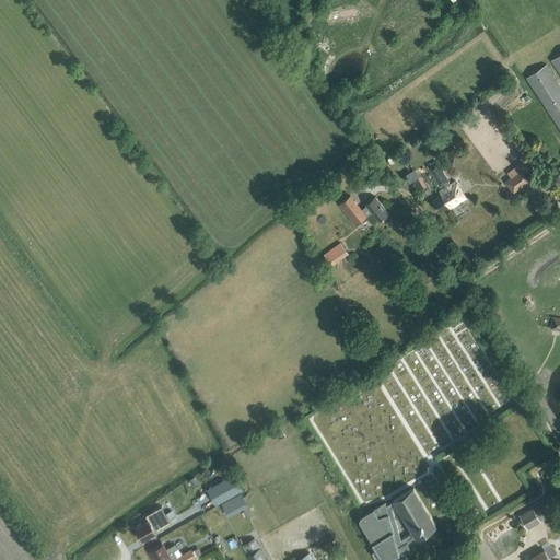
[(559,85),(547,65),(527,78),(559,128),(559,85)]
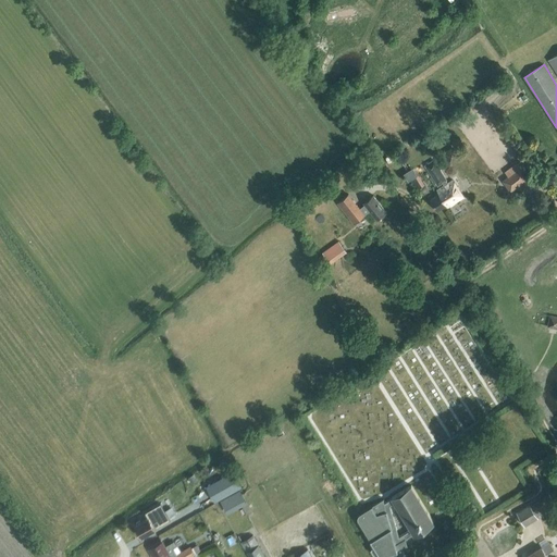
[(443,153),(453,163),(460,155),(450,145),(443,153)]
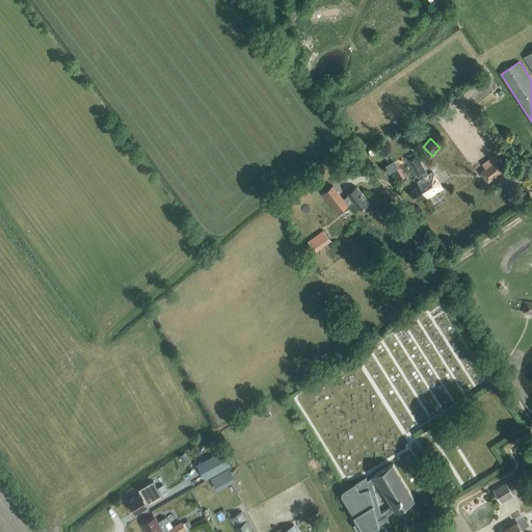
[(432,173),(428,176),(414,154),(406,159),(418,178),(423,176),(424,178),(417,182),(420,186),(410,191),(418,202),(426,196),(427,198),(443,189),(432,173)]
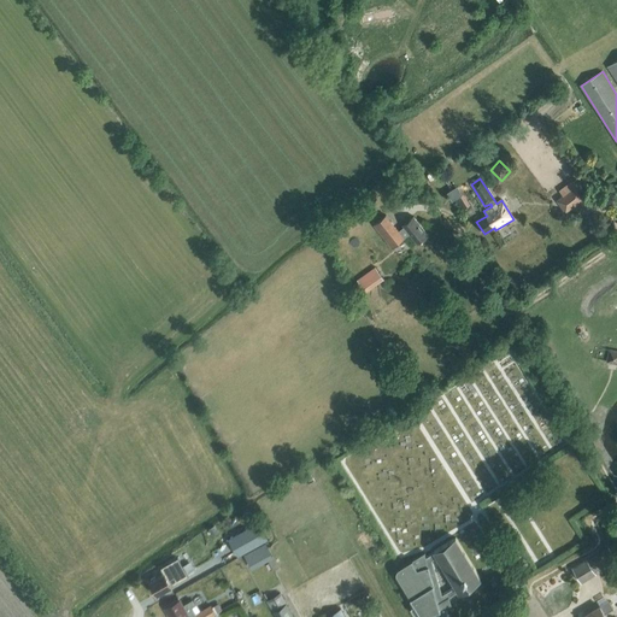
[(560,192),(563,195),(557,200),(565,212),(573,207),(575,210),(582,205),(580,203),(587,198),(583,192),(587,191),(586,189),(589,187),(586,181),(582,184),(581,183),(577,186),(574,182),(560,192)]
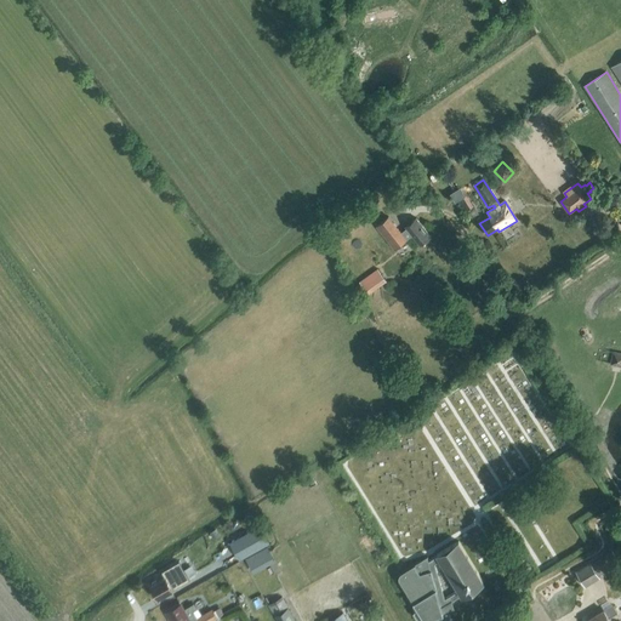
[(467,209),(472,206),(467,194),(461,197),(467,209)]
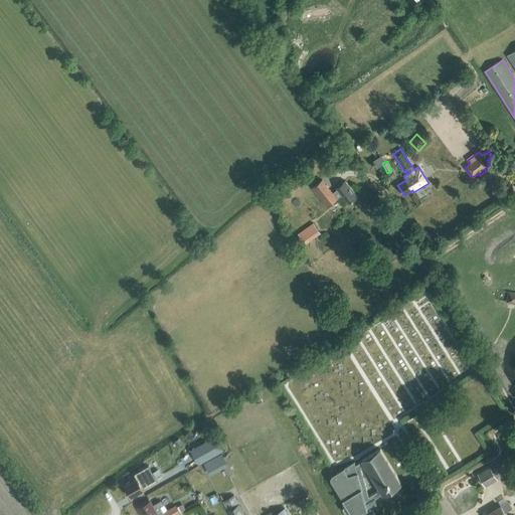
[(357,196),(345,181),(336,188),(337,189),(333,192),(323,179),(312,188),(327,207),(342,195),(349,203),(357,196)]
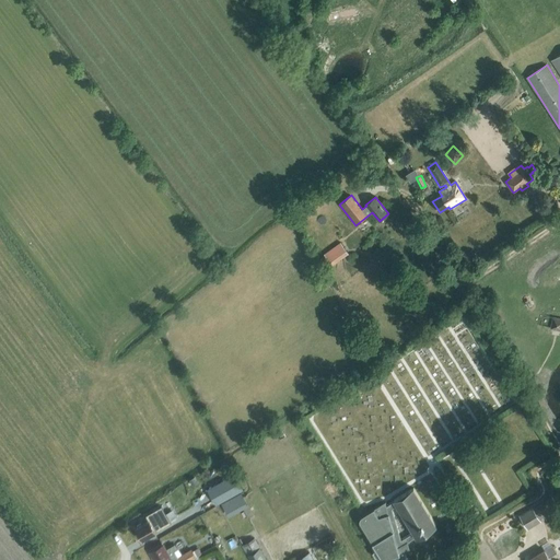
[(331,266),(349,254),(341,243),(324,254),(331,266)]
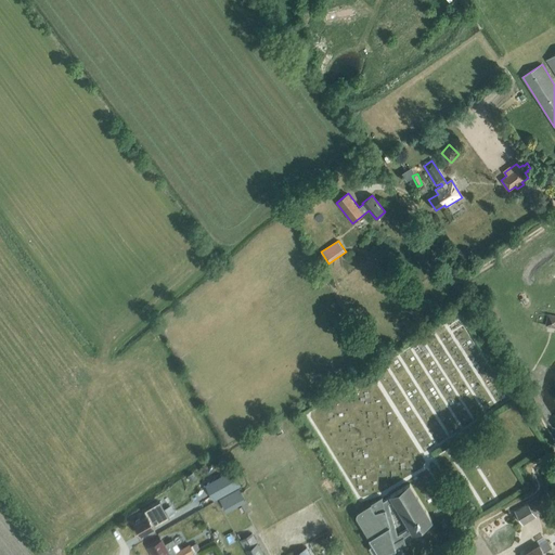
[(544,324),(554,326),(554,314),(547,313),(544,324)]
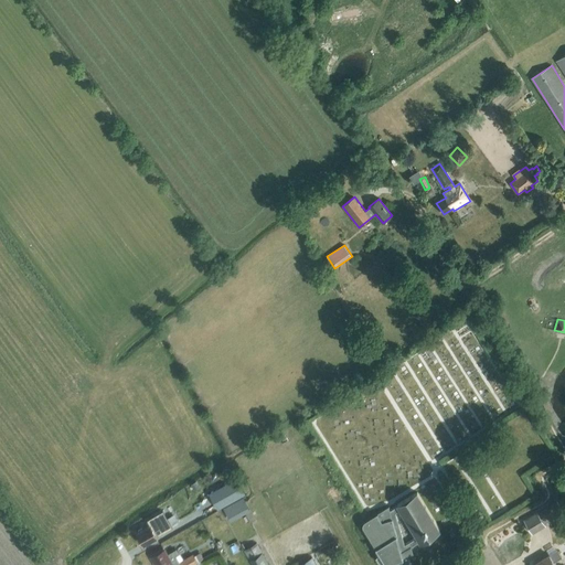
[(236,479),(209,494),(217,510),(245,494),(236,479)]
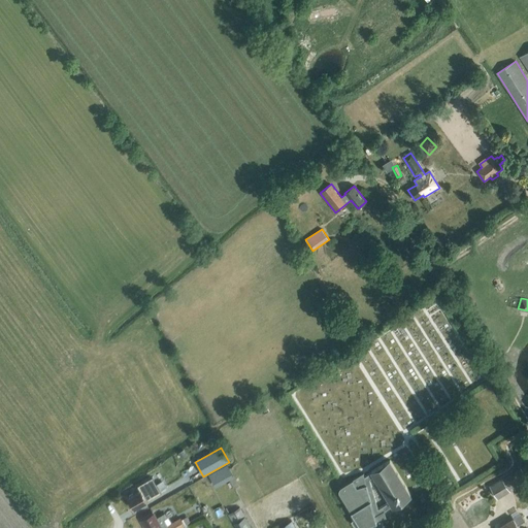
[(389,502),(392,506),(393,507),(411,496),(390,461),(371,472),(373,476),(389,502)]
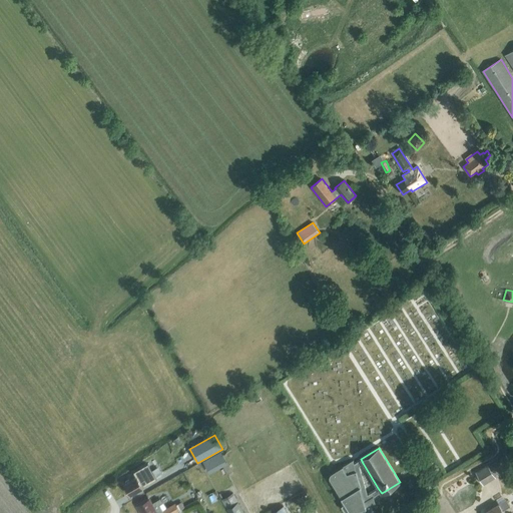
[(219,452),(202,462),(208,472),(225,463),(221,456),(220,453),(219,452)]
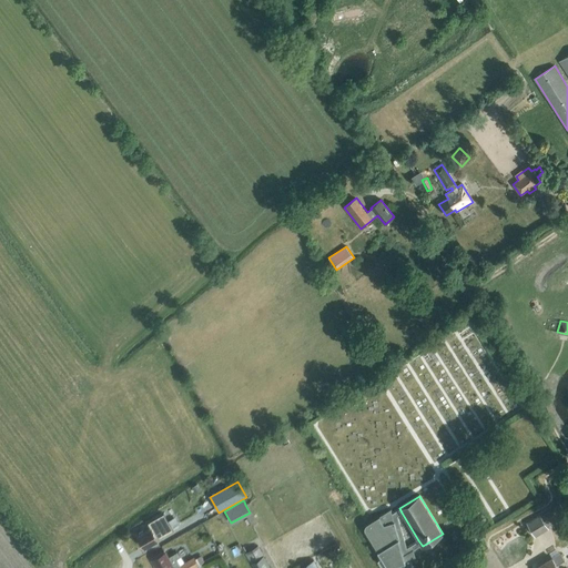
[(404,555),(422,545),(418,540),(406,548),(397,516),(402,513),(399,508),(396,510),(392,514),(391,509),(367,524),(366,524),(366,525),(365,525),(365,527),(365,528),(365,529),(365,530),(382,558),(378,559),(383,567),(388,566),(389,567),(388,567),(413,567),(411,560),(405,561),(404,555)]
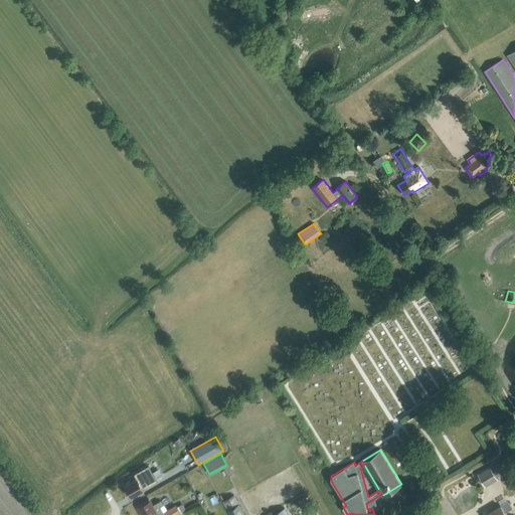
[(138,479),(125,487),(131,497),(144,490),(158,482),(149,467),(135,475),(138,479)]
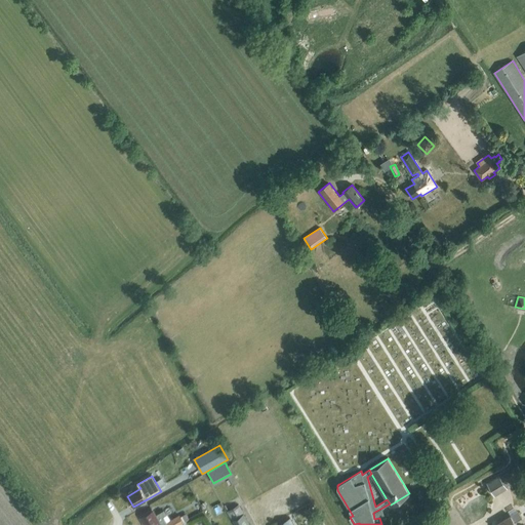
[(487,484),(494,496),(507,488),(499,477),(487,484)]
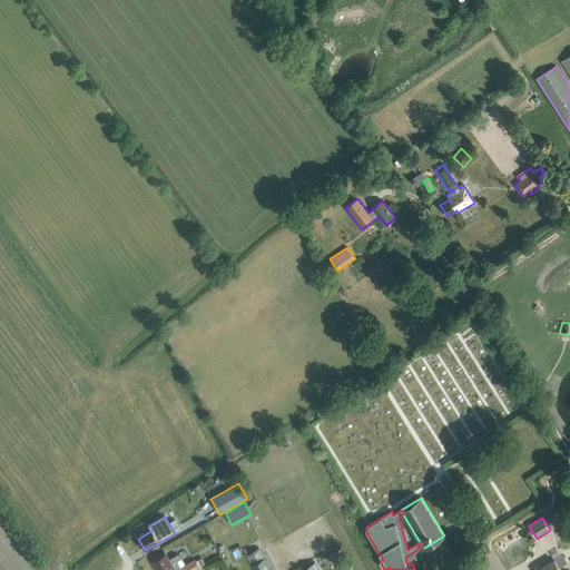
[(246,554),(254,569),(271,569),(259,548),(246,554)]
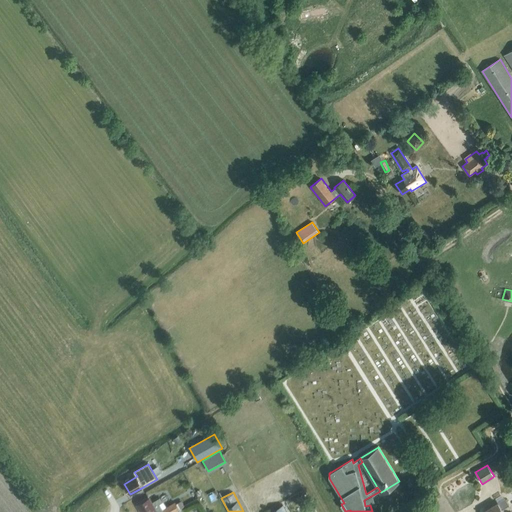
[(136,506),(139,511),(141,511),(142,511),(175,511),(179,510),(175,503),(170,506),(170,505),(166,507),(164,503),(163,503),(160,499),(152,503),(149,499),(136,506)]
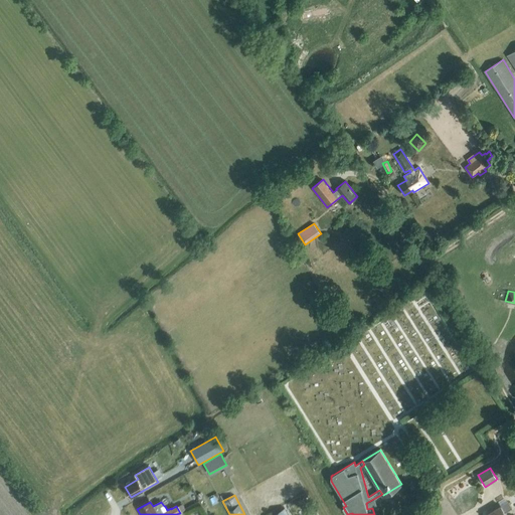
[(501,506),(486,514),(506,514),(505,513),(512,508),(508,502),(501,506)]
